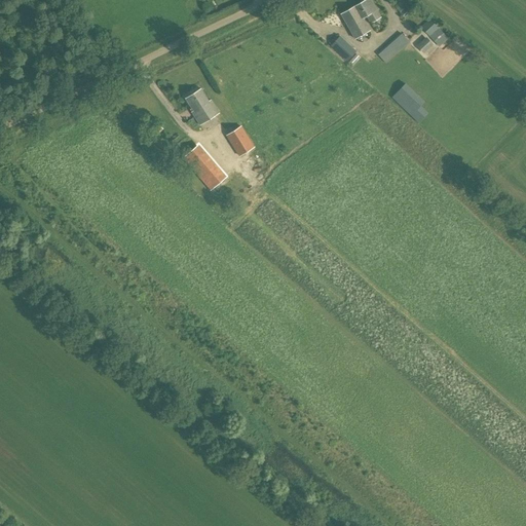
[(370,0),(365,0),(354,7),(362,20),(362,19),(369,31),(370,30),(363,17),(367,15),(371,23),(381,17),(370,0)]
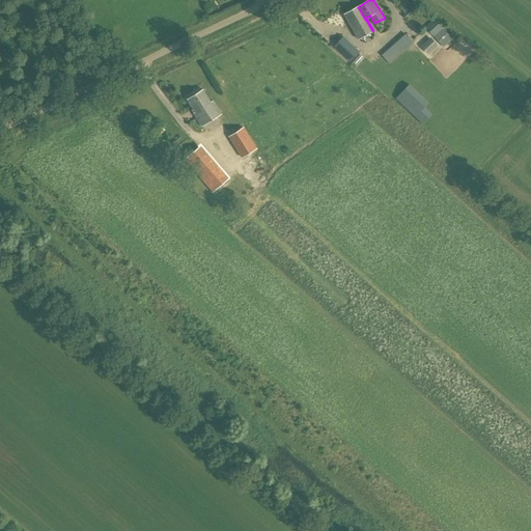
[(365,20),(358,7),(344,15),(359,39),(372,31),(365,19),(365,20)]
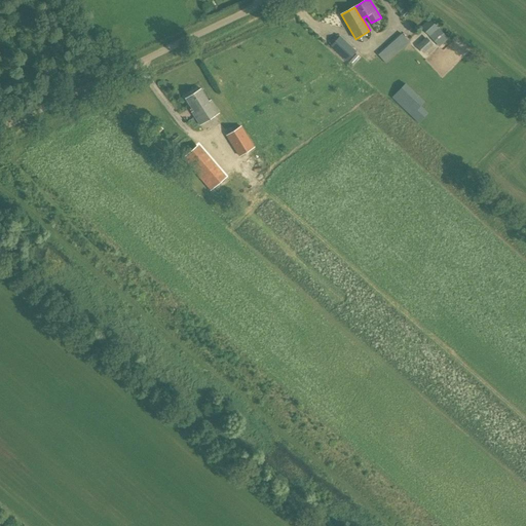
[(429,19),(420,27),(439,47),(448,39),(429,19)]
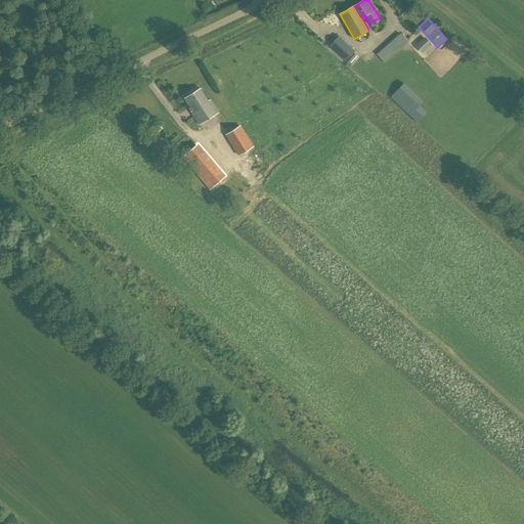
[(408,42),(399,32),(376,54),(384,63),(408,42)]
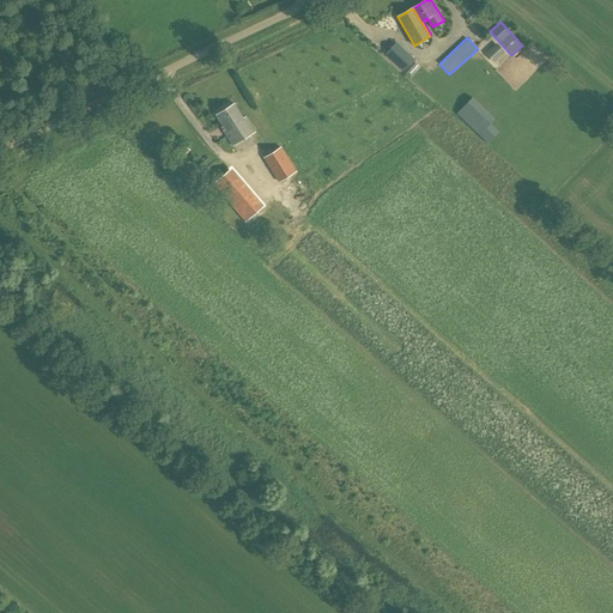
[(384,53),(405,72),(416,60),(395,41),(384,53)]
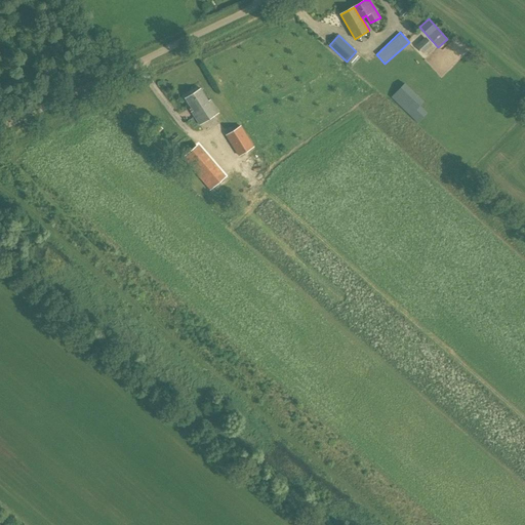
[(415,46),(421,52),(431,43),(425,37),(415,46)]
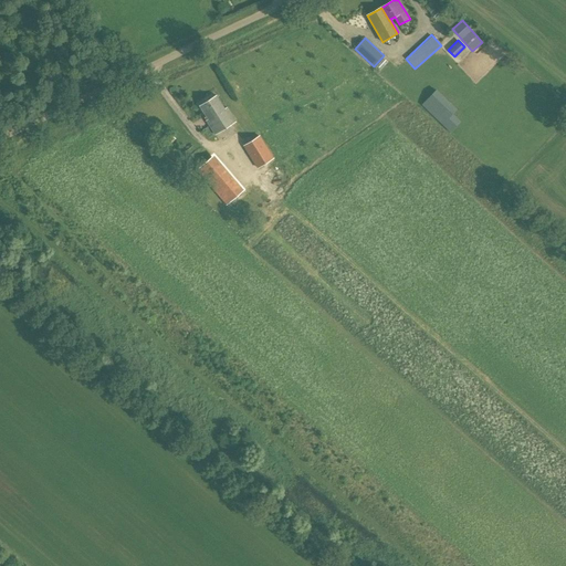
[(388,62),(384,59),(376,66),(380,71),(388,62)]
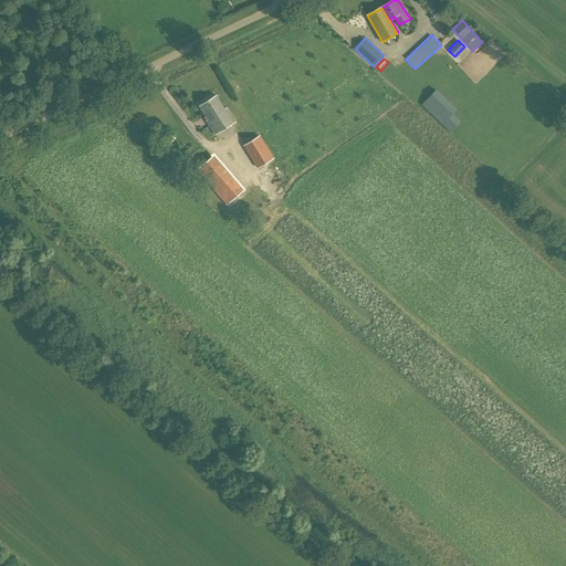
[(460,122),(452,114),(457,109),(435,90),(420,105),(450,133),(460,122)]
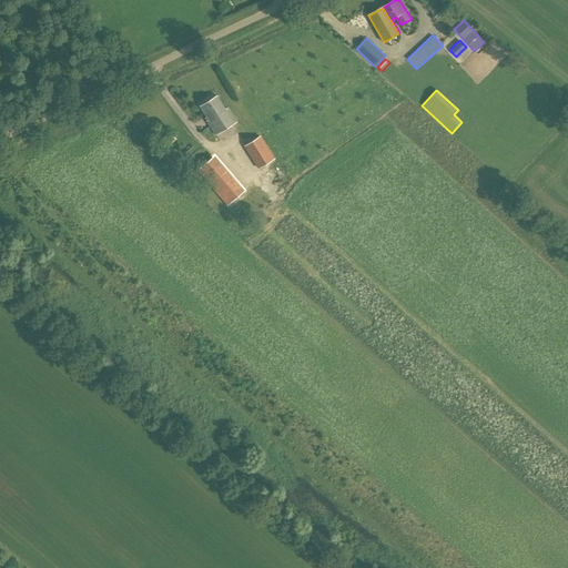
[(206,121),(215,135),(237,122),(227,108),(225,109),(217,97),(201,107),(209,120),(206,121)]
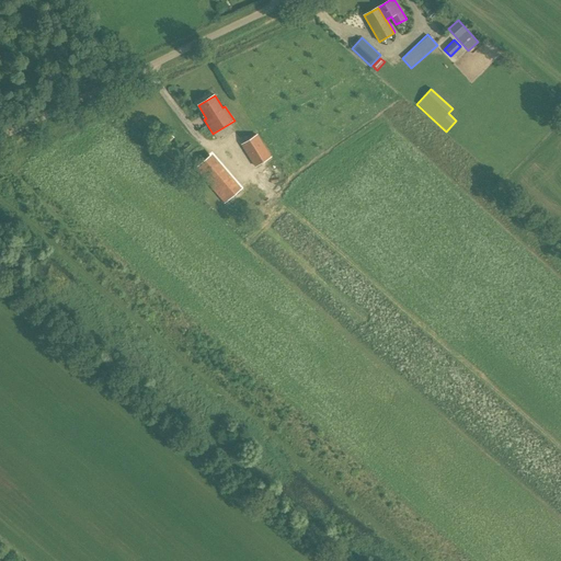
[(167,132),(158,142),(164,148),(173,137),(167,132)]
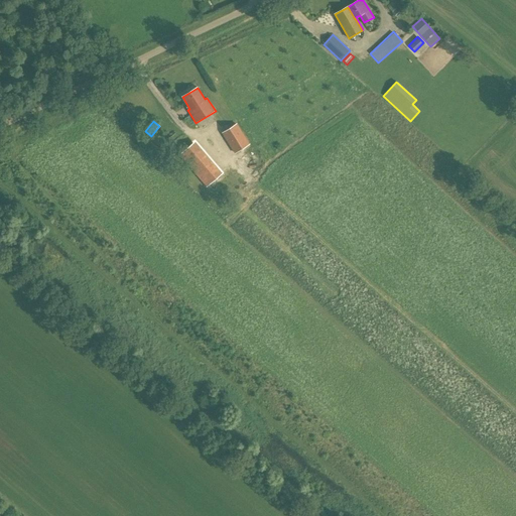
[(237,123),(224,132),(236,152),(250,144),(237,123)]
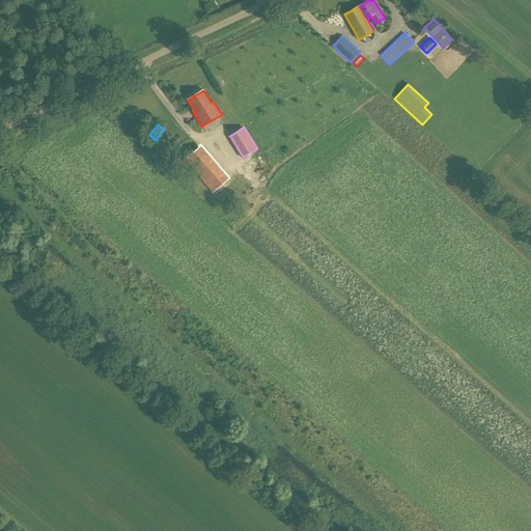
[(224,177),(219,171),(207,184),(214,189),(224,177)]
